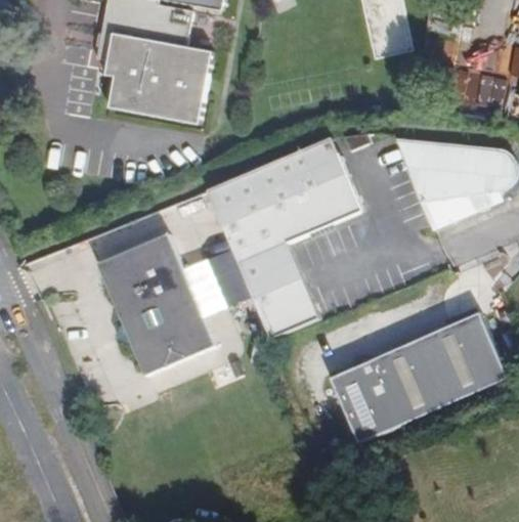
[(220,10),(221,0),(105,0),(97,48),(98,48),(97,54),(102,59),(106,59),(104,75),(113,76),(106,107),(198,124),(211,50),(173,43),(149,39),(153,17),(157,0),(167,0),(220,10)]
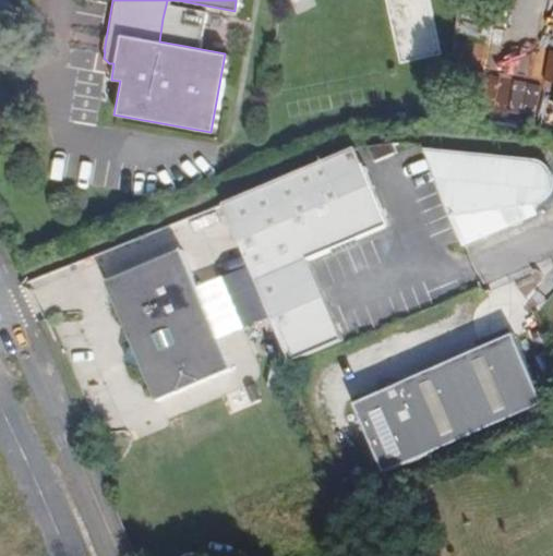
[(379,0),(393,60),(436,50),(424,0),(379,0)]
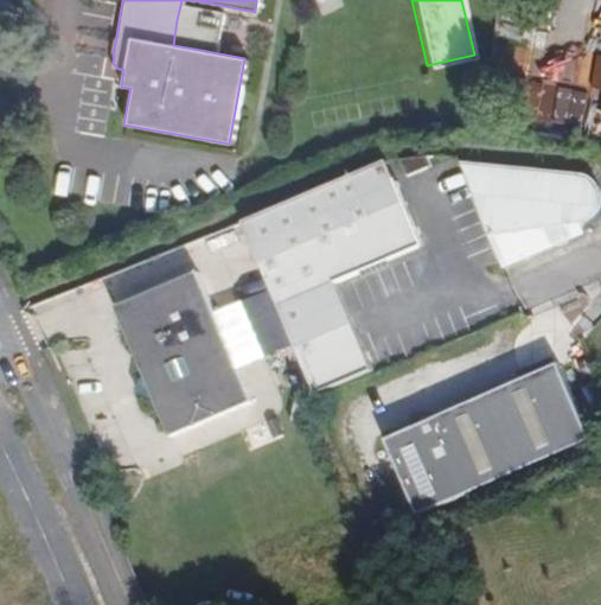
[(200,50),(205,25),(177,20),(173,45),(200,50)]
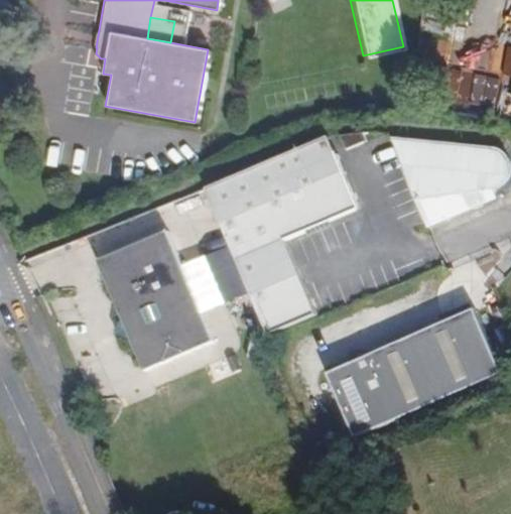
[(462,54),(464,26),(422,23),(420,51),(462,54)]
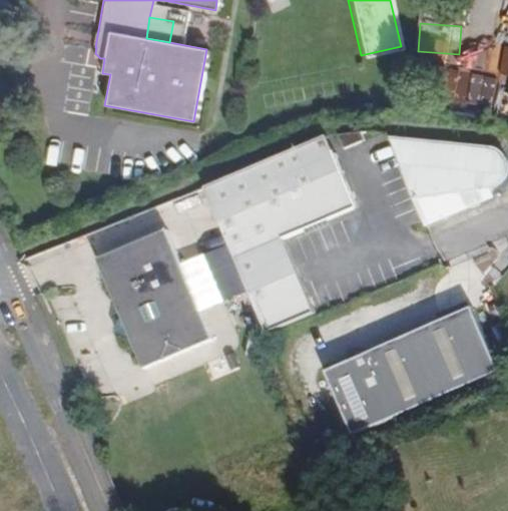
[(507,110),(507,44),(498,42),(493,72),(444,64),(438,99),(507,110)]
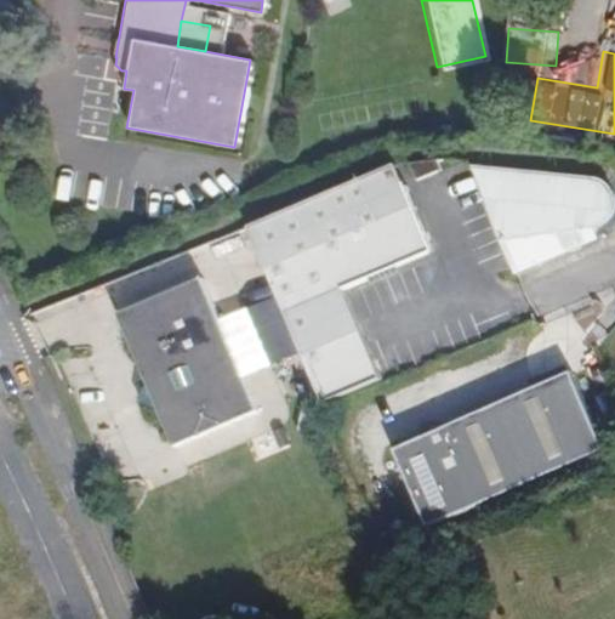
[(437,168),(432,159),(403,163),(410,180),(437,168)]
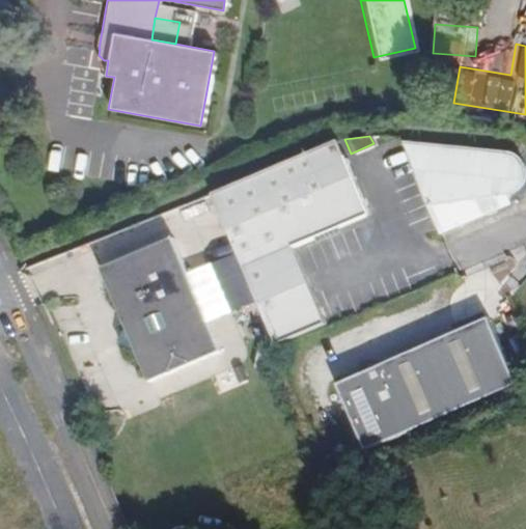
[(522,177),(522,175),(523,173),(523,169),(522,166),(521,164),(520,162),(519,160),(517,157),(514,155),(510,152),(507,150),(503,150),(499,149),(398,140),(425,204),(447,206),(455,226),(508,203),(505,193),(507,192),(510,192),(514,190),(516,188),(518,185),(520,183),(521,182),(522,177)]
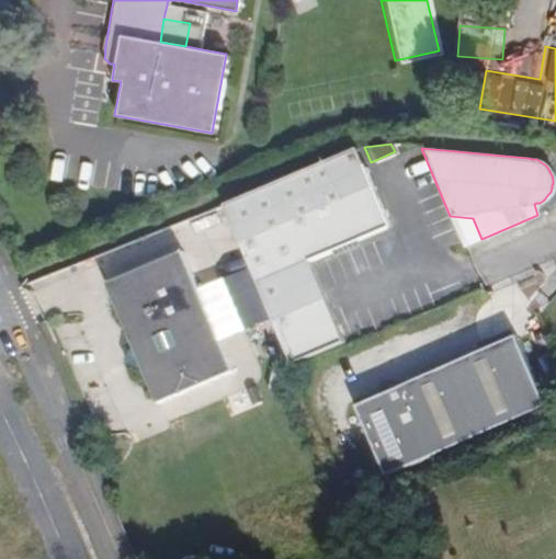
[(363,164),(356,149),(343,155),(350,170),(363,164)]
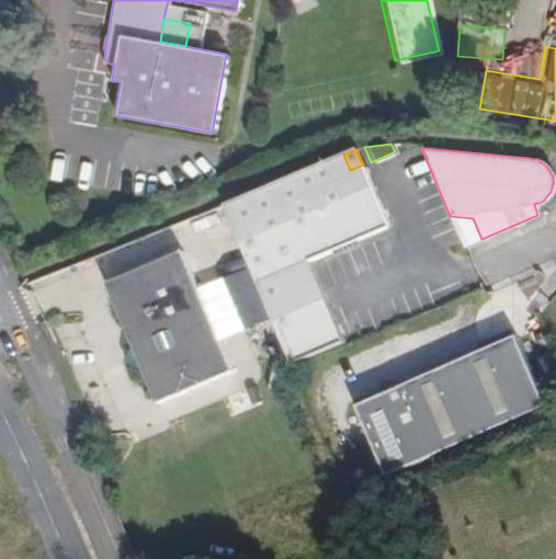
[(360,238),(382,230),(385,218),(374,189),(376,189),(367,168),(364,169),(363,164),(350,170),(343,155),(222,203),(285,363),(342,340),(309,260),(332,250),(332,249),(330,247),(360,236),(360,238)]
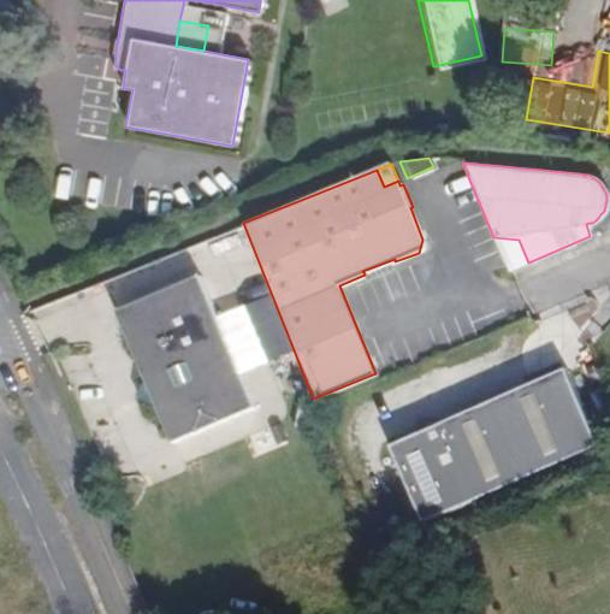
[(528,263),(519,240),(493,237),(508,271),(528,263)]
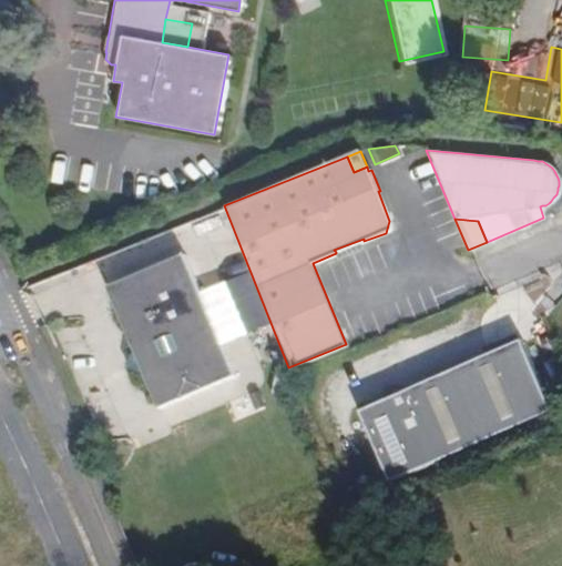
[(336,252),(364,241),(364,239),(334,250),(336,252)]
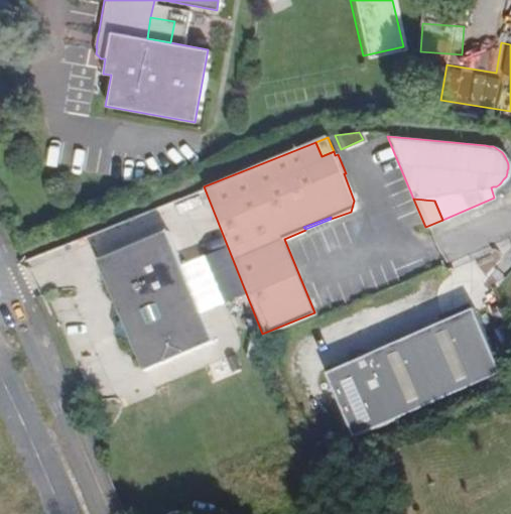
[(211,341),(164,230),(94,259),(141,370),(211,341)]
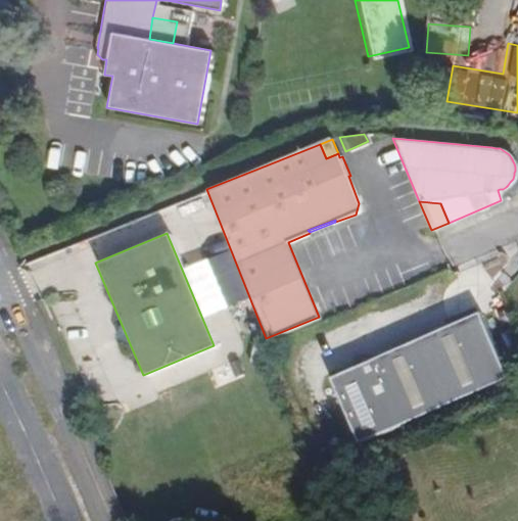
[(356,443),(506,377),(477,312),(327,377),(356,443)]
